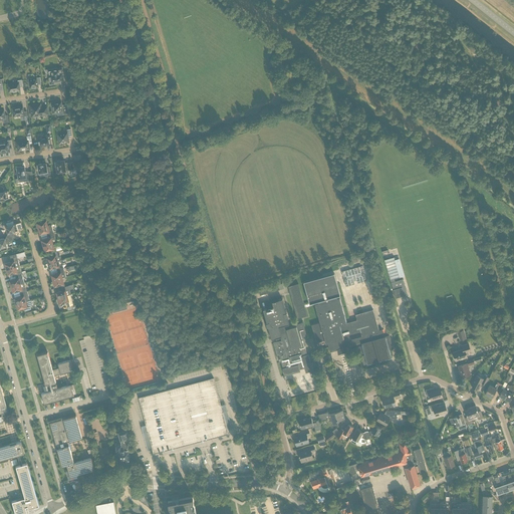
[(44,70),(47,73),(49,74),(50,84),(57,83),(57,84),(60,83),(59,78),(63,77),(62,68),(57,68),(44,70)]
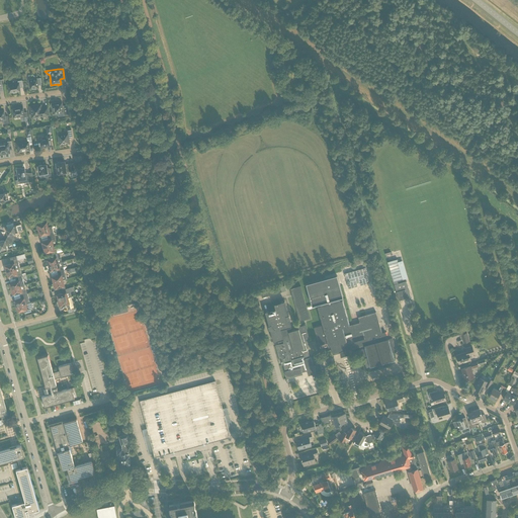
[(38,85),(41,85),(40,78),(37,78),(28,80),(30,89),(38,88),(38,85)]
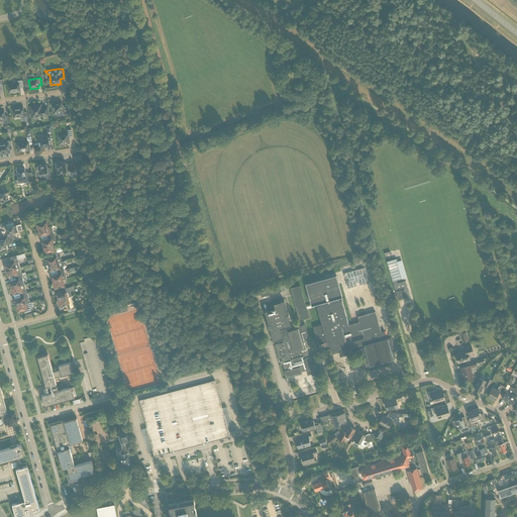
[(22,80),(18,81),(18,83),(8,85),(9,93),(20,91),(19,87),(23,87),(22,80)]
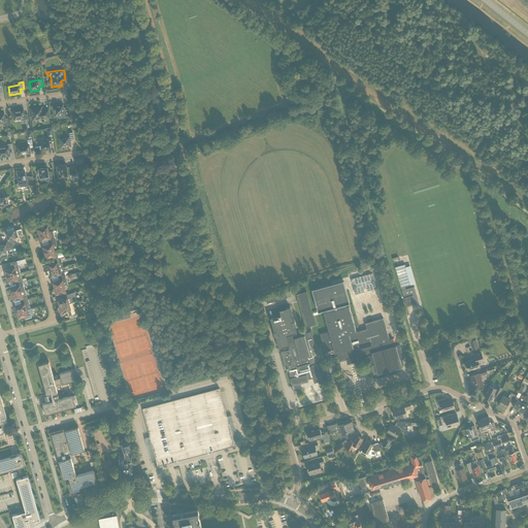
[(58,116),(64,114),(65,118),(70,117),(68,107),(64,108),(63,104),(56,105),(53,105),(53,109),(54,109),(54,113),(54,117),(58,117),(58,116)]
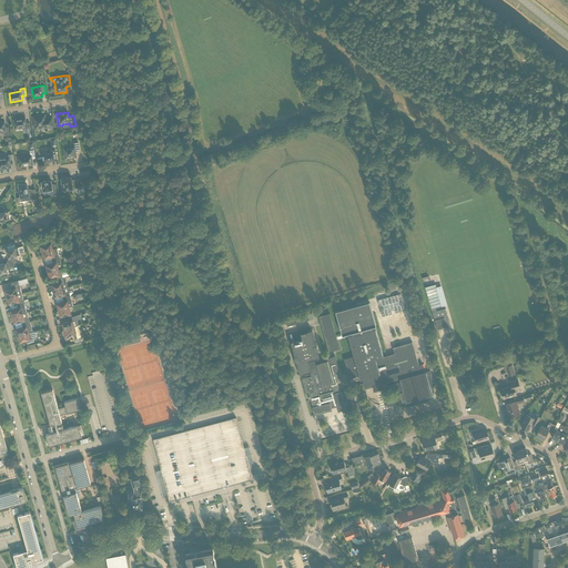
[(44,115),(33,117),(36,129),(46,127),(47,129),(53,128),(52,119),(46,120),(44,115)]
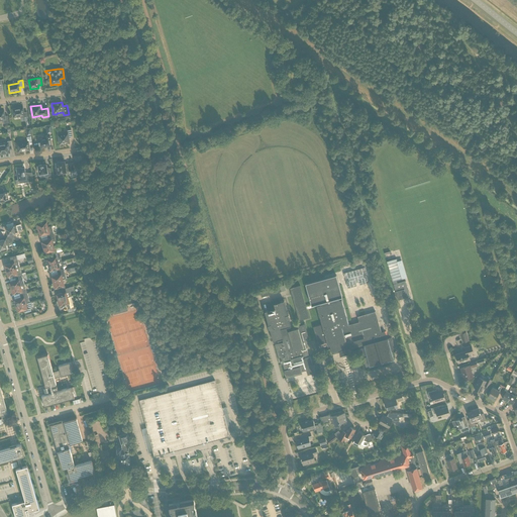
[(27,112),(23,112),(23,108),(12,109),(14,117),(21,116),(22,120),(28,119),(27,112)]
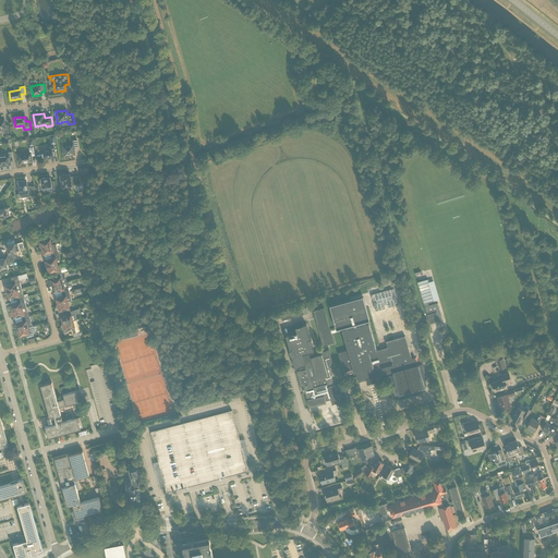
[(5,125),(4,120),(0,120),(0,129),(3,129),(3,133),(10,132),(9,124),(5,125)]
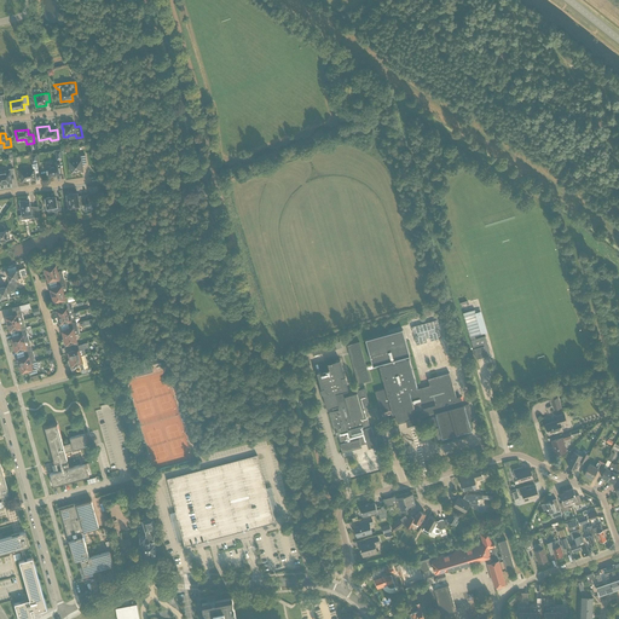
[(69,161),(71,173),(77,172),(77,173),(82,172),(84,172),(82,165),(87,163),(86,155),(81,156),(81,160),(69,161)]
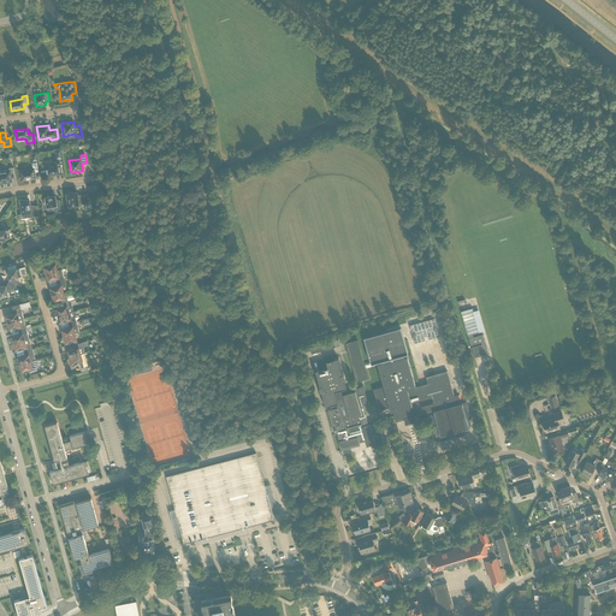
[(21,171),(22,181),(35,178),(34,172),(39,172),(37,163),(33,163),(33,169),(21,171)]
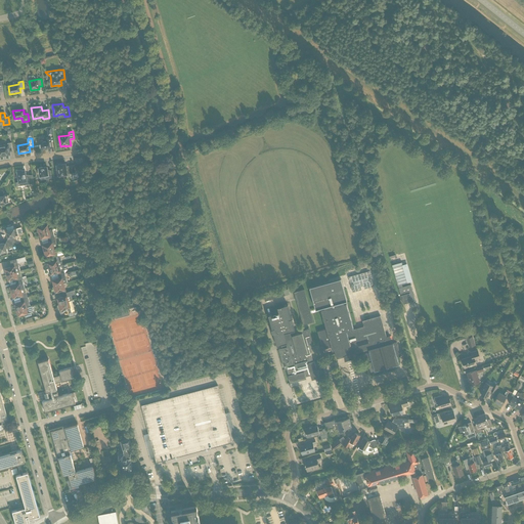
[(40,149),(52,148),(50,138),(46,138),(46,140),(39,141),(40,149)]
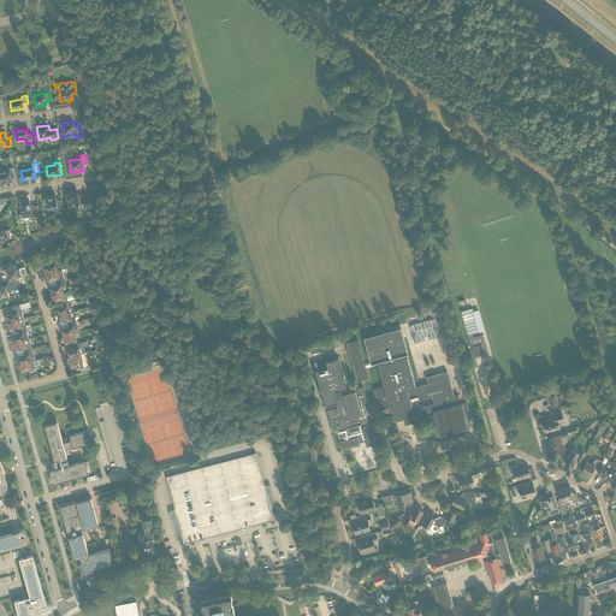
[(0,172),(0,182),(1,183),(3,184),(9,183),(9,182),(11,181),(11,178),(16,178),(13,167),(9,169),(9,170),(0,171),(0,172)]
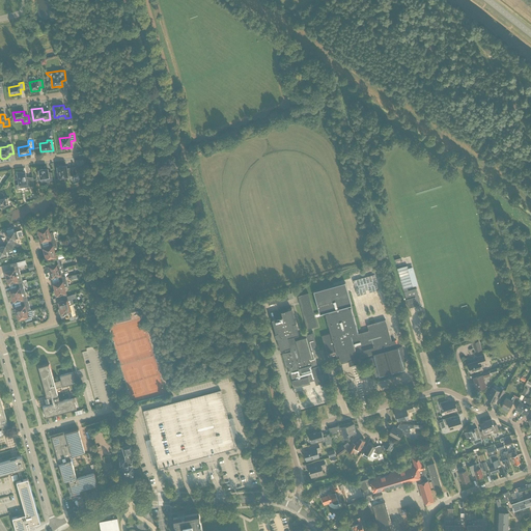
[(59,167),(58,167),(58,168),(57,169),(57,172),(58,172),(59,177),(68,176),(68,175),(76,174),(75,168),(67,169),(66,166),(62,166),(61,166),(59,166),(59,167)]
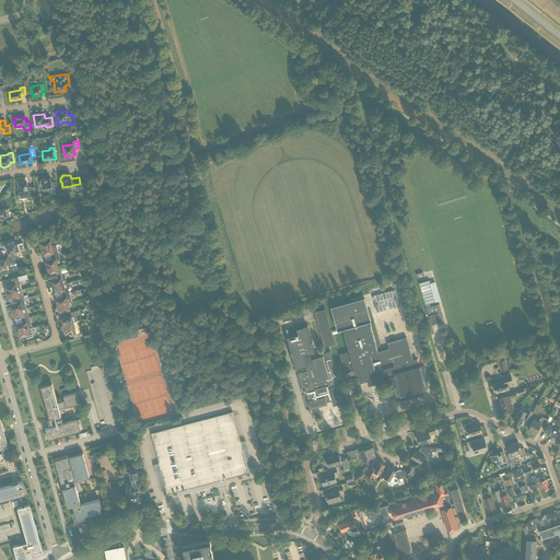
[(42,179),(43,188),(43,189),(44,189),(47,189),(47,188),(48,187),(49,191),(56,190),(55,182),(51,183),(50,178),(46,178),(45,178),(43,178),(42,179)]
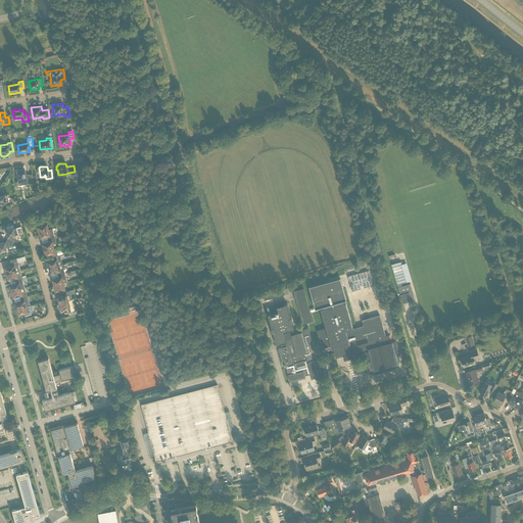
[(17,173),(19,182),(24,181),(25,184),(31,183),(30,176),(26,177),(25,170),(21,170),(17,170),(17,173)]
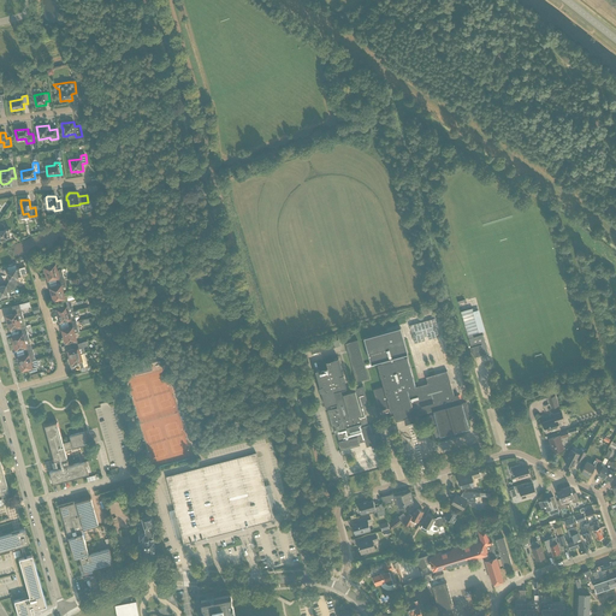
[(0,238),(11,237),(10,229),(5,230),(5,225),(0,221),(0,238)]
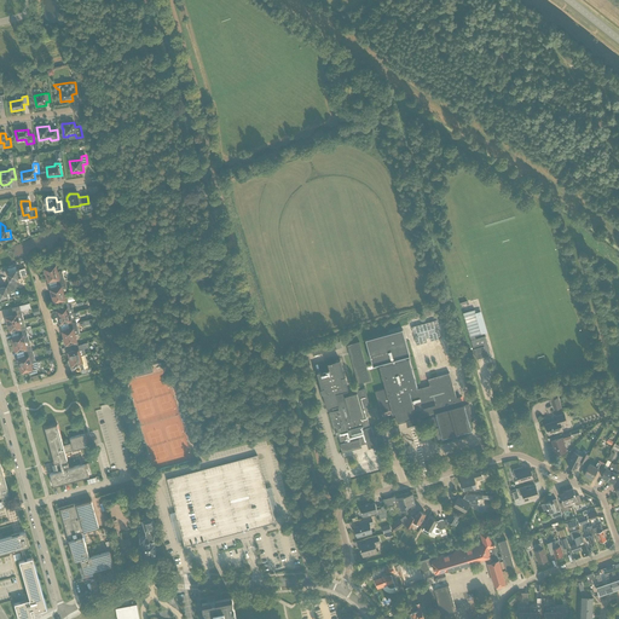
[(44,270),(45,275),(46,275),(58,272),(56,265),(61,264),(59,260),(51,262),(52,266),(45,268),(45,270),(44,270)]
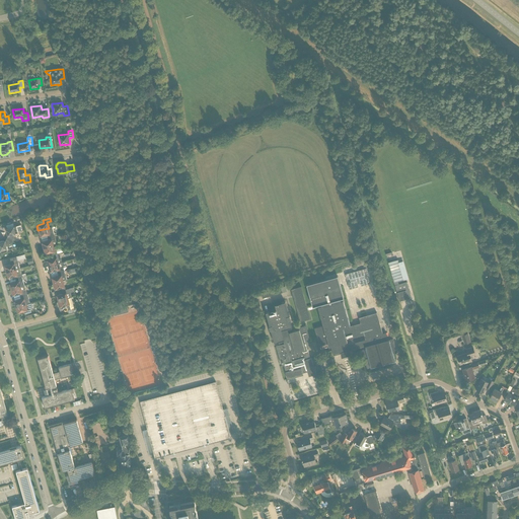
[(7,229),(6,229),(7,234),(8,234),(8,235),(7,238),(13,241),(15,238),(13,238),(14,236),(13,233),(23,231),(21,224),(14,226),(13,223),(7,225),(7,228),(6,228),(7,229)]
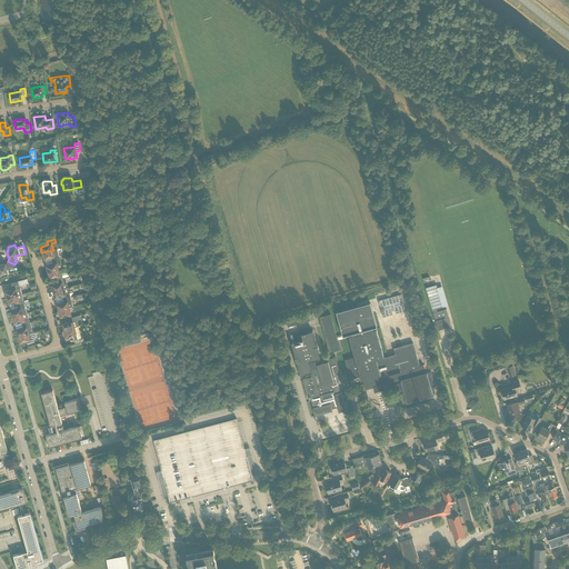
[(51,257),(52,260),(58,259),(60,258),(62,258),(61,256),(59,256),(58,249),(53,250),(42,252),(45,259),(51,257)]
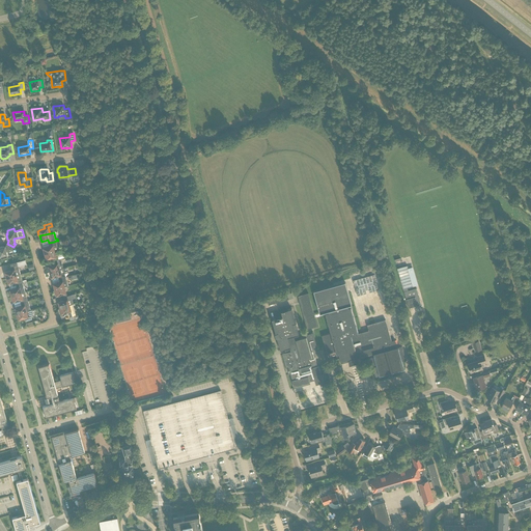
[(44,248),(45,254),(54,251),(59,250),(56,241),(54,242),(49,243),(50,246),(44,248)]
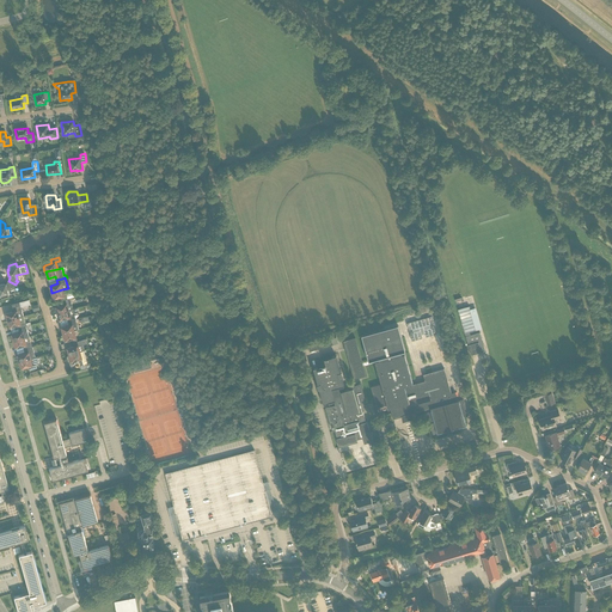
[(5,285),(5,283),(0,285),(0,292),(1,298),(10,295),(7,291),(11,289),(12,287),(13,288),(16,285),(8,281),(7,283),(5,285)]
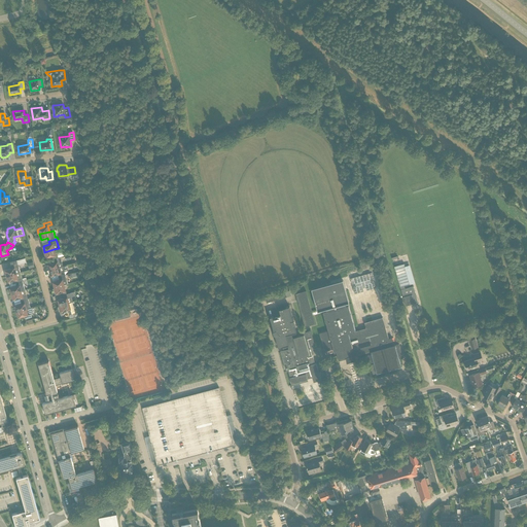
[(55,253),(54,249),(44,252),(46,257),(53,255),(54,259),(56,258),(58,257),(57,252),(55,253)]
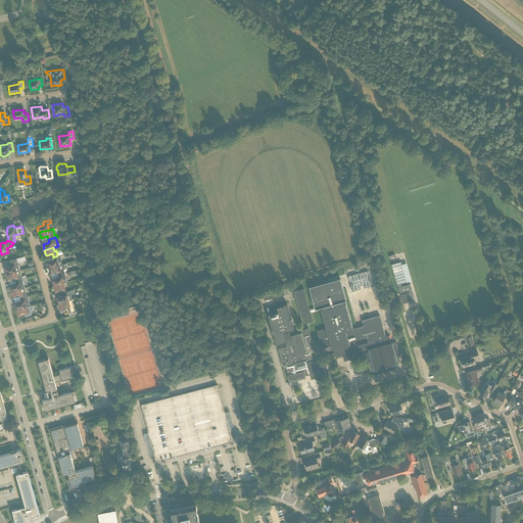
[(55,256),(53,257),(54,260),(48,263),(49,268),(58,266),(62,264),(59,255),(57,255),(55,256)]
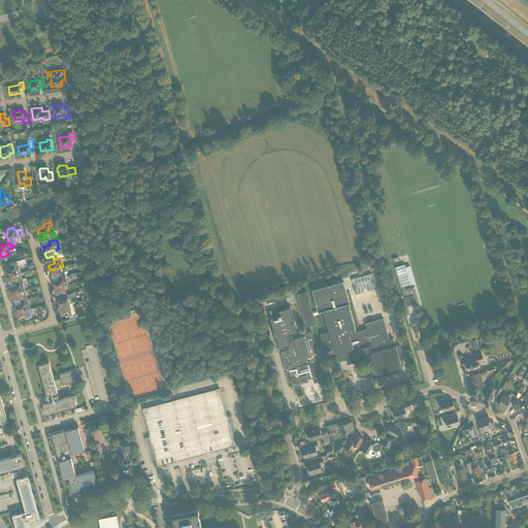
[(21,272),(20,268),(18,264),(10,265),(11,269),(5,270),(7,276),(21,272)]
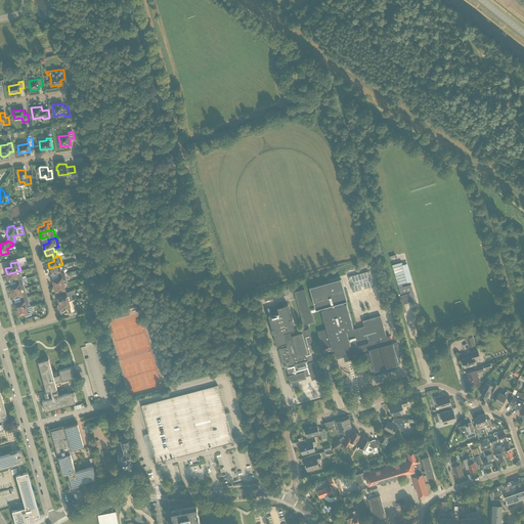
[(399,286),(407,282),(402,262),(393,264),(399,286)]
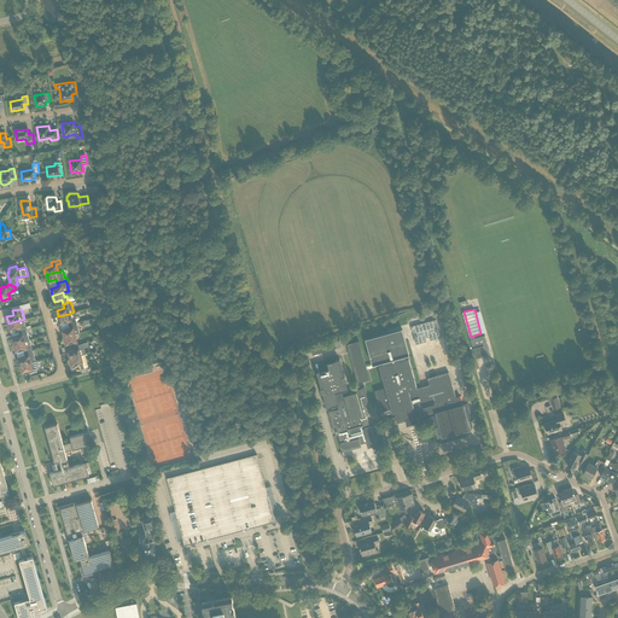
[(69,314),(58,316),(60,322),(68,321),(69,325),(71,324),(76,322),(74,312),(69,314)]
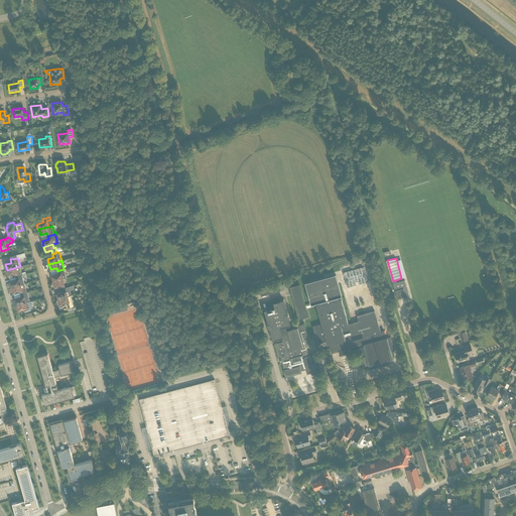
[(14,274),(15,277),(22,275),(20,266),(7,270),(8,275),(14,274)]
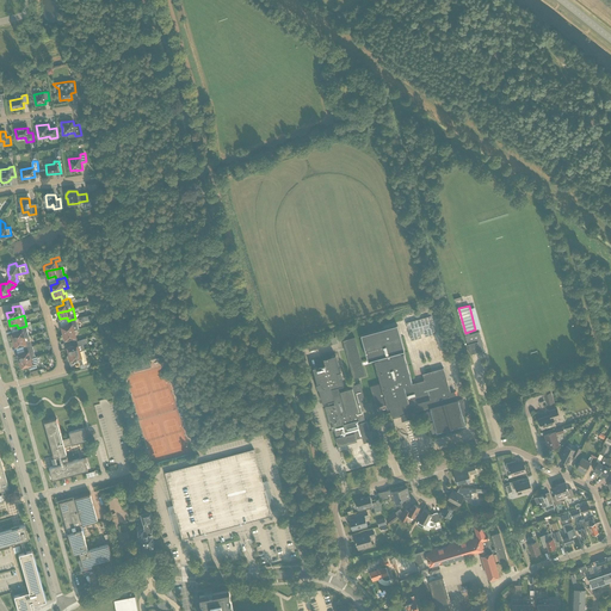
[(68,321),(69,325),(62,327),(63,333),(74,331),(79,329),(75,319),(71,320),(68,321)]
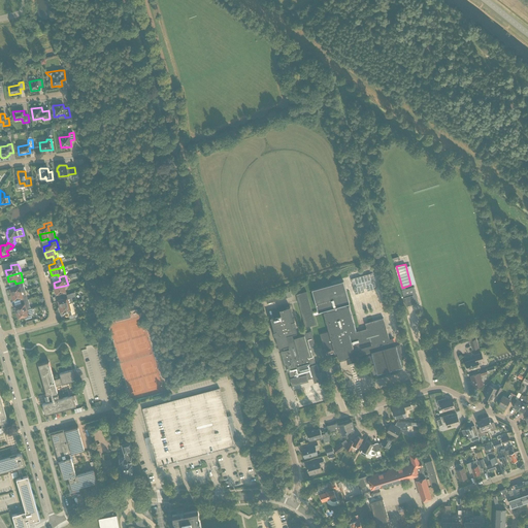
[(352,290),(375,284),(373,277),(351,284),(352,290)]
